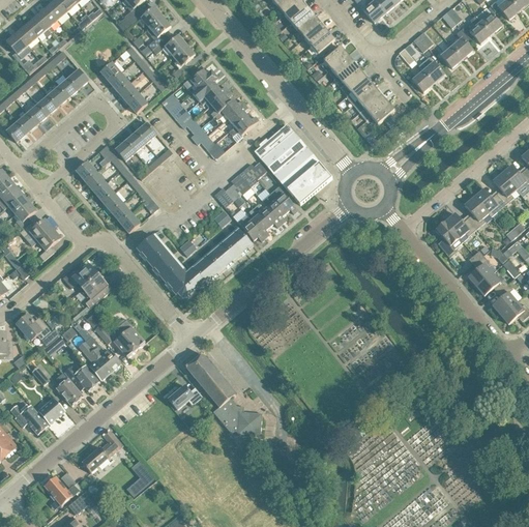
[(57,20),(66,11),(58,0),(54,0),(46,7),(57,20)]
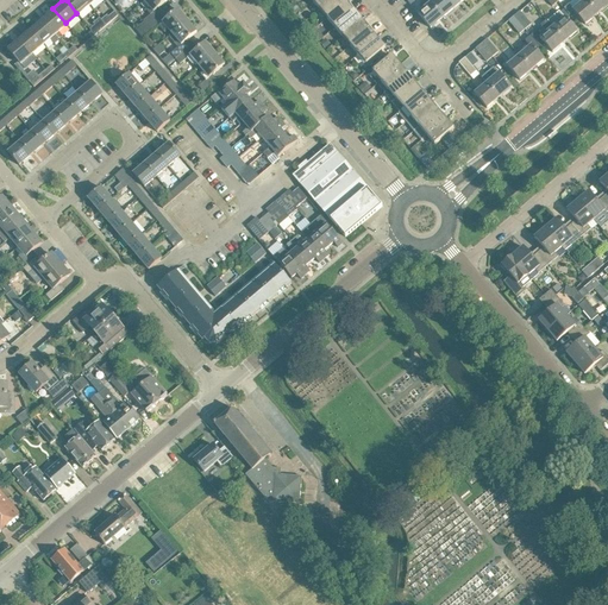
[(76,13),(88,4),(86,0),(67,0),(76,13)]
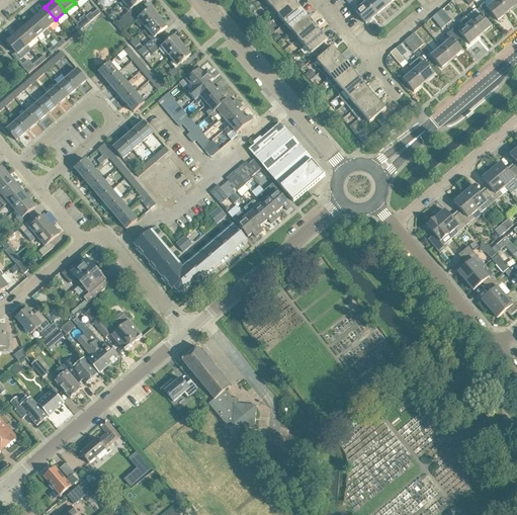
[(117,25),(136,10),(133,5),(139,0),(122,0),(124,3),(122,5),(126,10),(120,15),(121,15),(113,22),(117,25)]
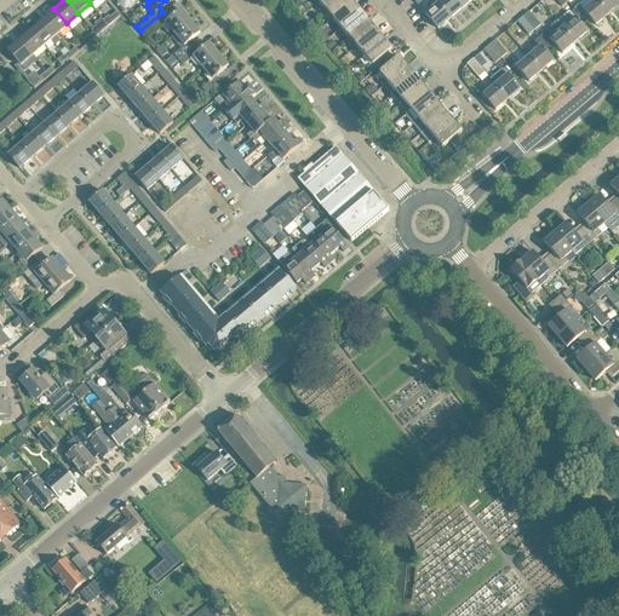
[(332,16),(351,0),(333,0),(325,7),(332,16)]
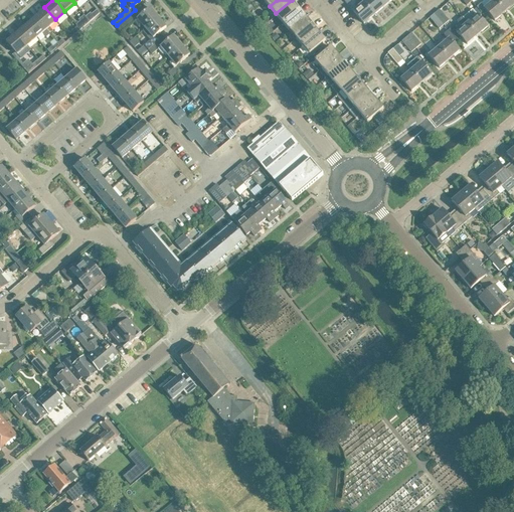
[(282,21),(289,15),(299,7),(292,0),(276,13),(282,21)]
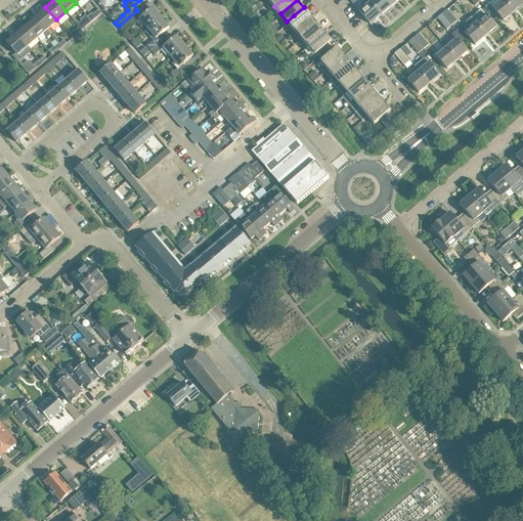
[(369,22),(380,13),(368,1),(368,0),(360,0),(364,4),(358,9),(369,22)]
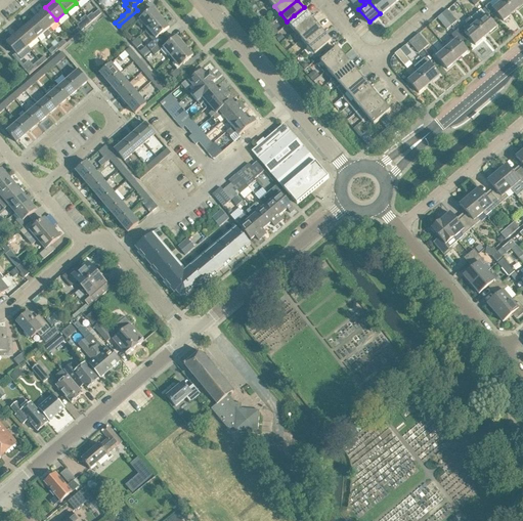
[(380,13),(389,4),(386,0),(368,0),(368,1),(380,13)]
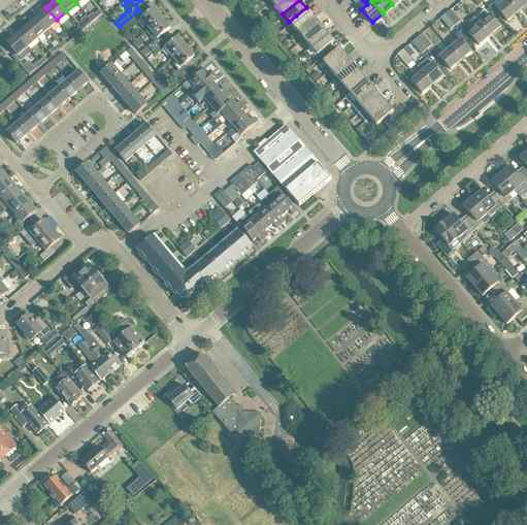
[(494,0),(492,2),(491,2),(488,5),(492,10),(496,7),(506,19),(517,9),(509,0),(494,0)]
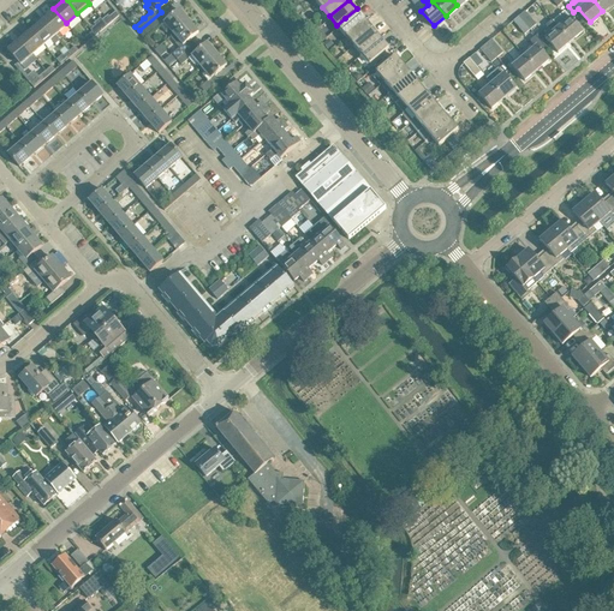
[(594,0),(602,11),(613,1),(613,0),(594,0)]
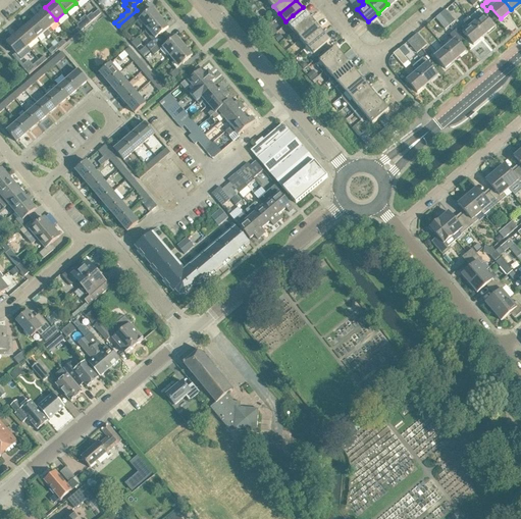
[(486,10),(482,5),(478,8),(478,7),(468,15),(483,34),(493,24),(486,17),(482,13),(486,10)]
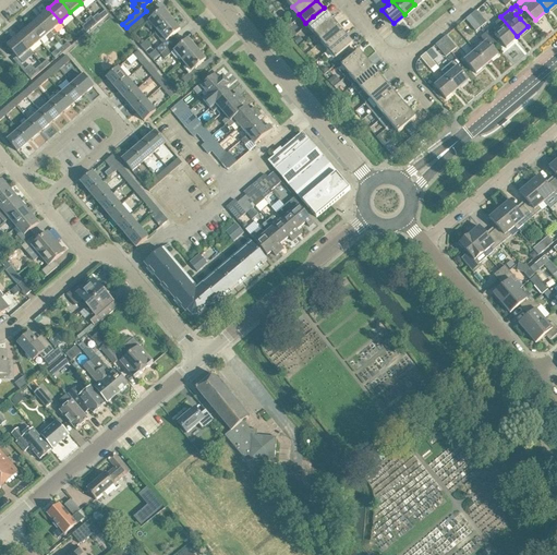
[(170,16),(161,7),(150,15),(146,11),(126,27),(131,33),(138,26),(145,21),(150,26),(153,24),(156,28),(170,16)]
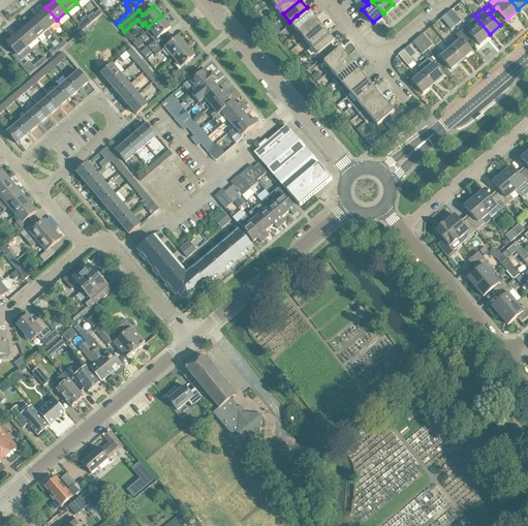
[(51,32),(50,30),(52,28),(50,25),(57,20),(45,7),(36,16),(51,32)]
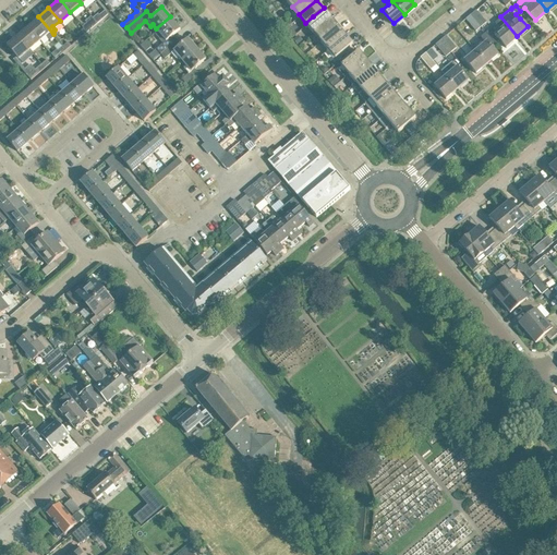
[(313,32),(321,25),(330,16),(324,8),(313,16),(305,23),(313,32)]
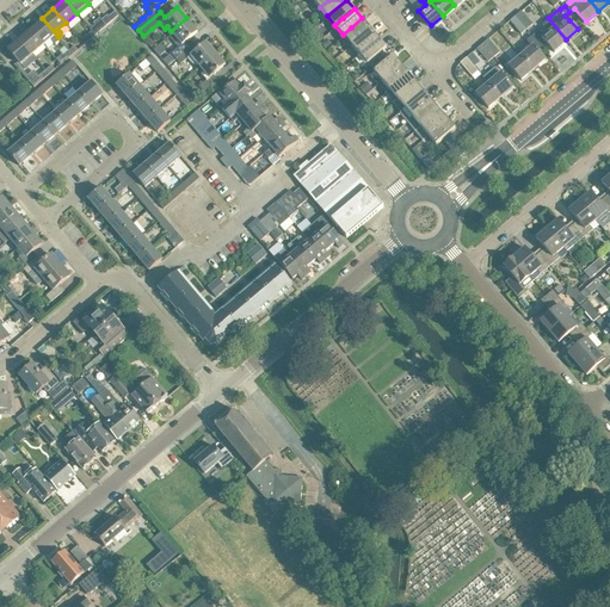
[(527,26),(531,22),(528,18),(521,8),(515,13),(527,26)]
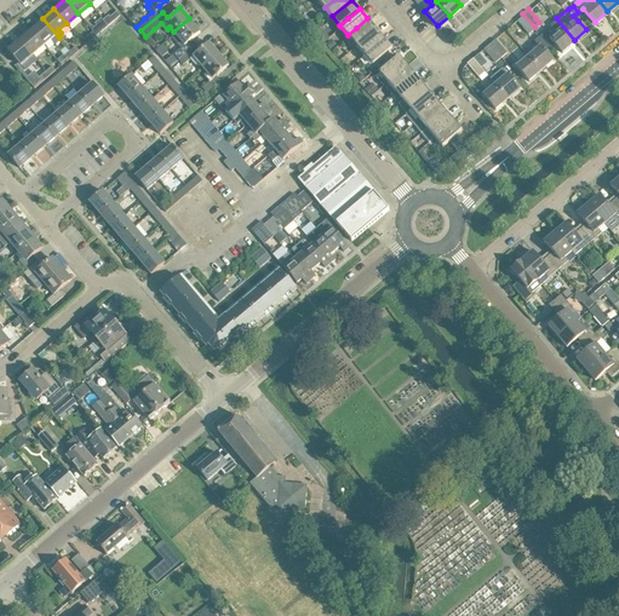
[(528,32),(534,27),(522,13),(516,18),(525,28),(528,32)]
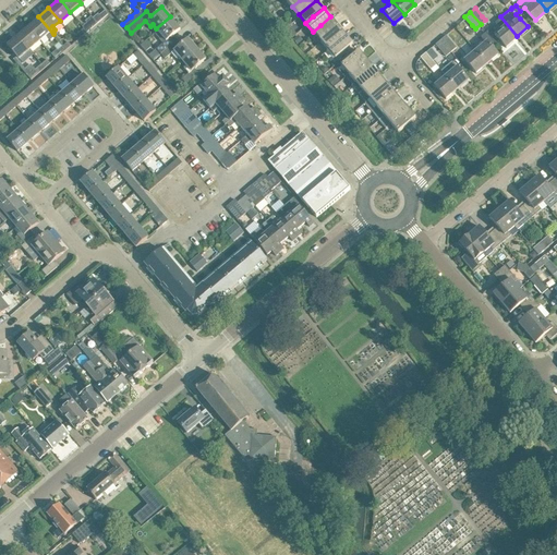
[(85,29),(91,25),(96,21),(89,14),(84,19),(85,21),(81,24),(82,26),(85,29)]
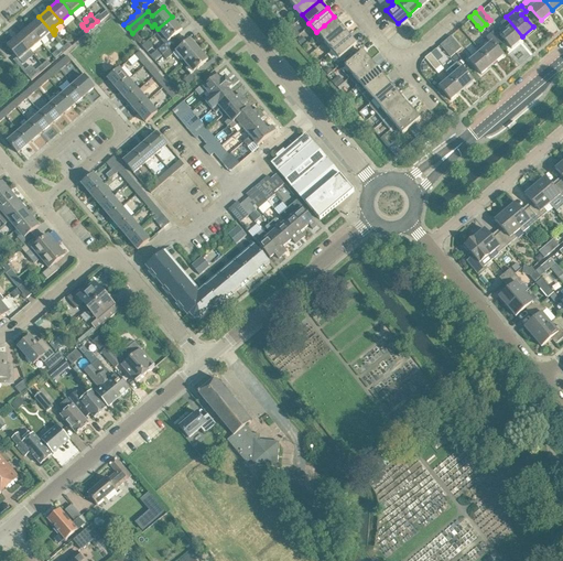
[(54,34),(39,17),(28,25),(39,39),(45,34),(50,39),(54,34)]
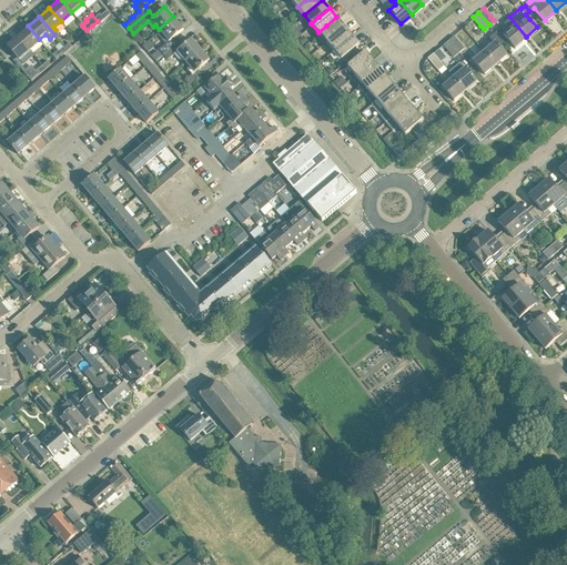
[(175,41),(171,37),(182,27),(173,17),(157,31),(165,42),(159,48),(163,52),(175,41)]
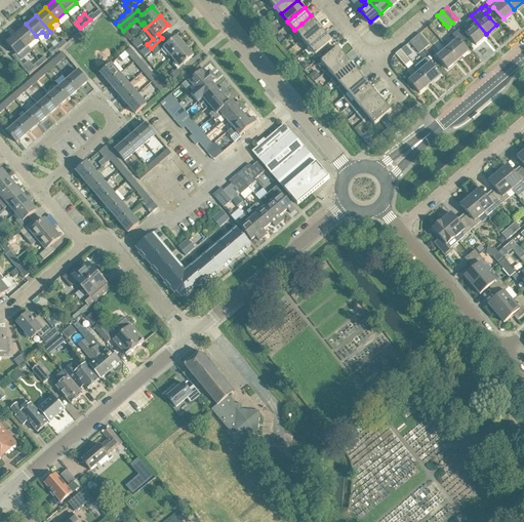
[(300,37),(308,32),(318,24),(311,15),(301,24),(294,30),(300,37)]
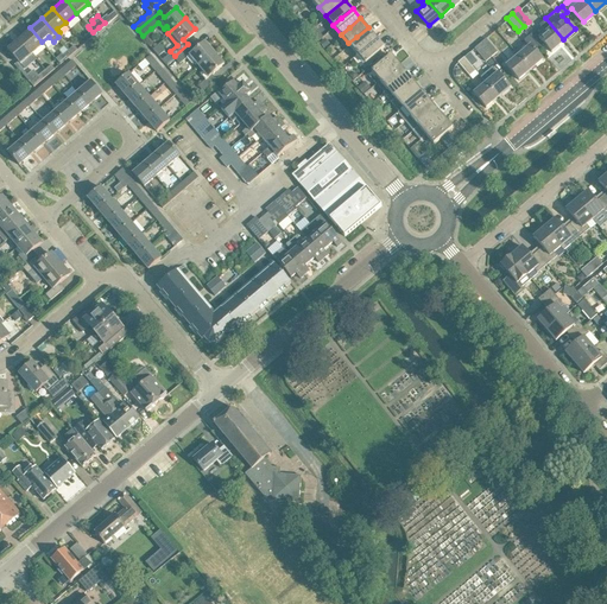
[(563,39),(545,18),(544,18),(538,23),(544,30),(539,33),(535,27),(529,32),(539,45),(543,42),(550,50),(563,39)]
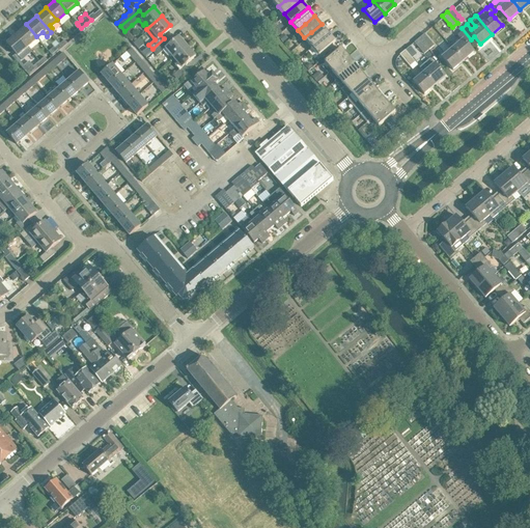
[(27,45),(36,36),(26,24),(16,32),(27,45)]
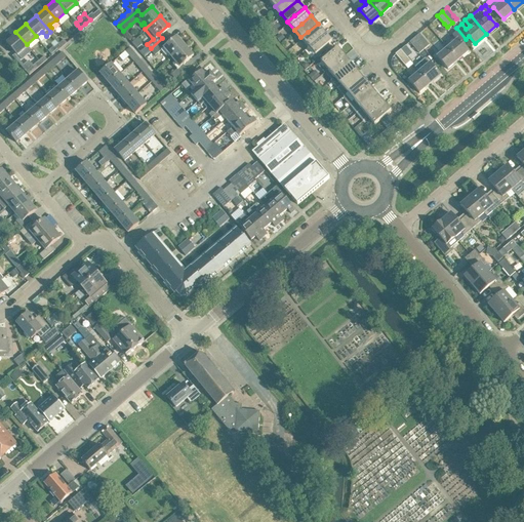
[(308,45),(324,31),(318,24),(308,32),(300,37),(308,45)]
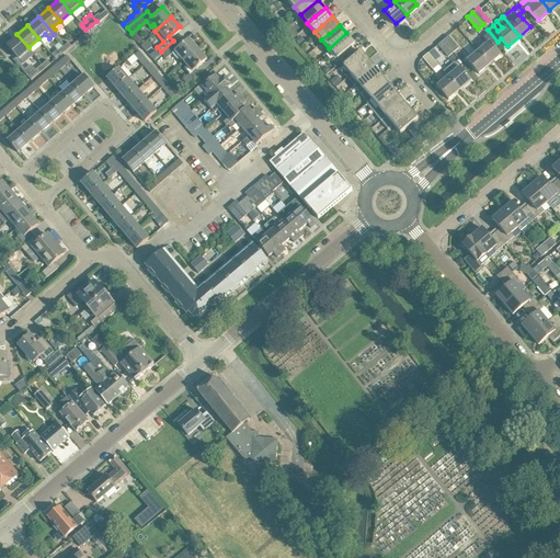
[(489,61),(500,53),(493,45),(498,42),(488,30),(482,35),(487,41),(478,48),(489,61)]
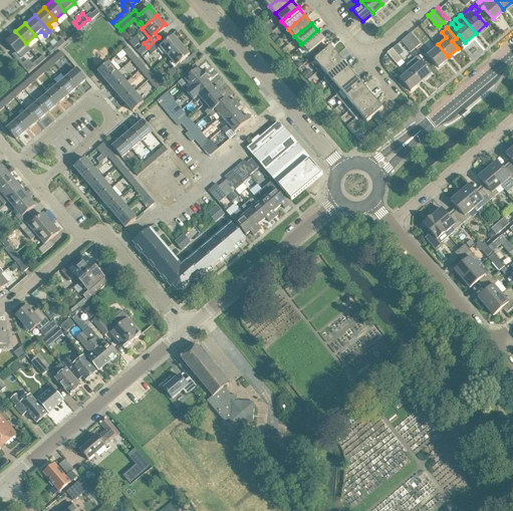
[(307,52),(324,38),(317,30),(301,44),(307,52)]
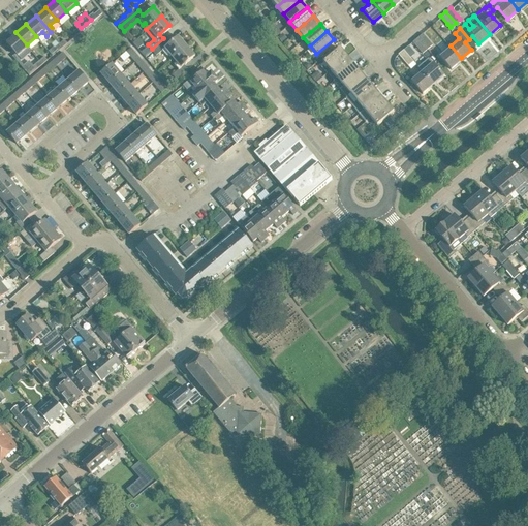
[(427,48),(432,43),(429,39),(422,31),(417,35),(427,48)]
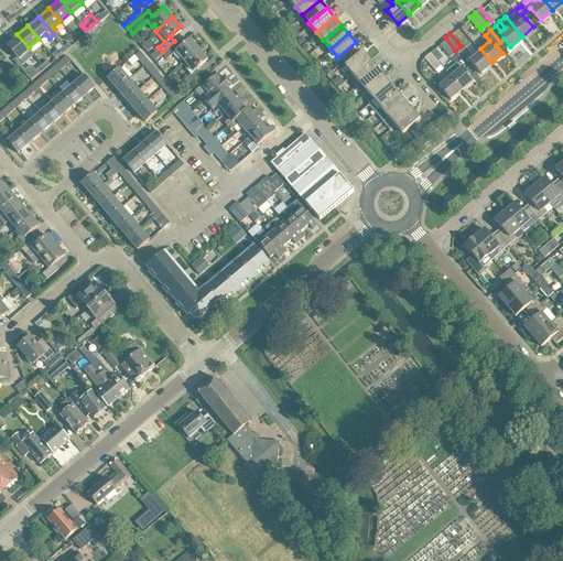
[(22,62),(32,53),(29,47),(17,34),(7,43),(18,57),(22,62)]
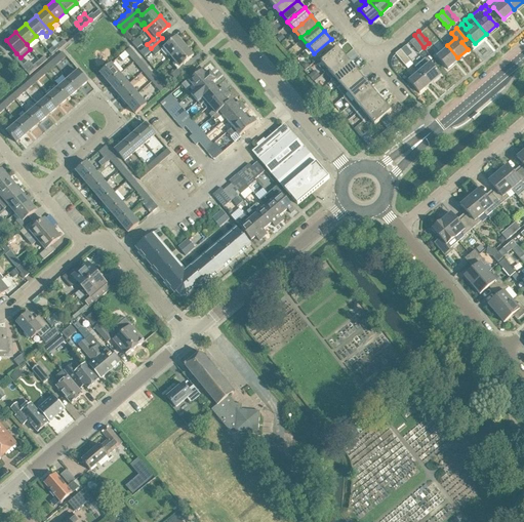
[(184,43),(176,34),(166,43),(162,38),(151,48),(154,52),(160,47),(165,53),(167,50),(171,54),(184,43)]
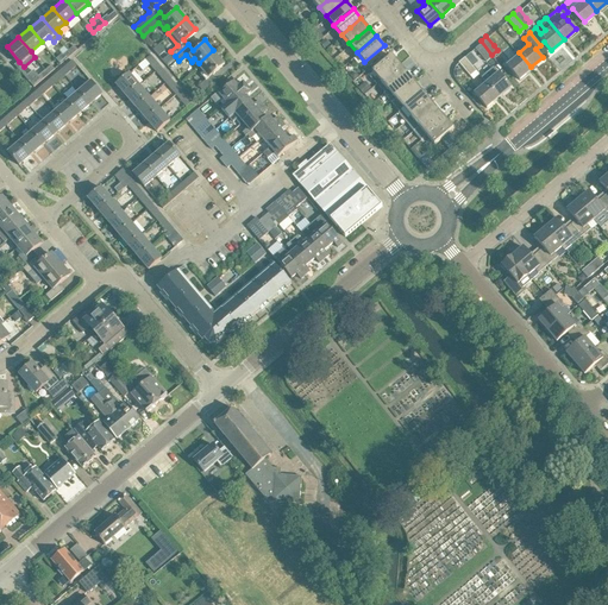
[(486,60),(491,55),(481,41),(474,46),(482,55),(486,60)]
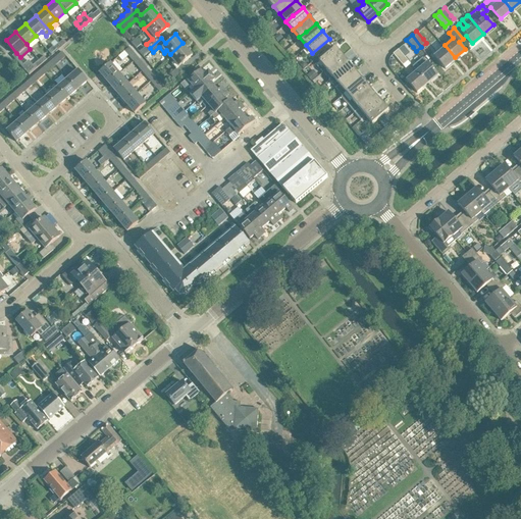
[(51,53),(60,45),(57,41),(53,45),(52,44),(47,48),(51,53)]
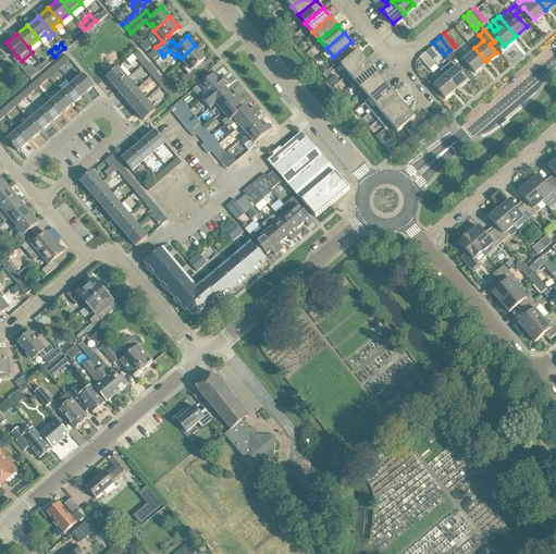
[(185,82),(197,71),(193,66),(205,57),(195,46),(182,58),(185,62),(183,64),(187,71),(181,76),(185,82)]
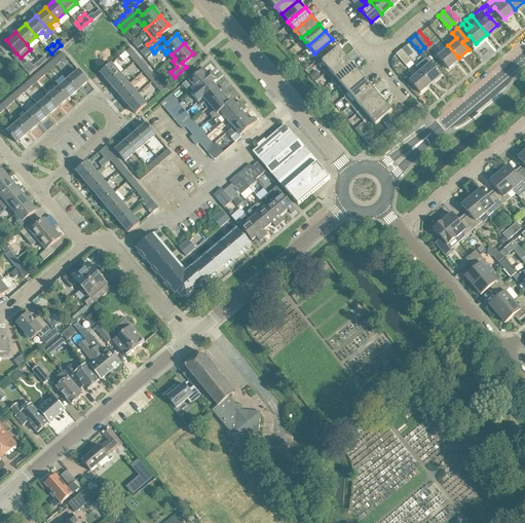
[(134,60),(138,55),(129,45),(124,49),(134,60)]
